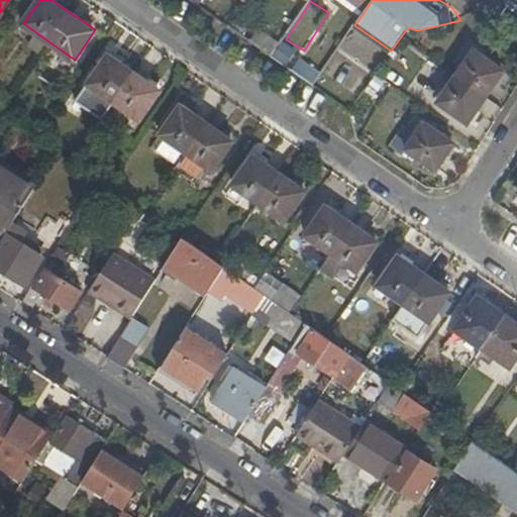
[(456,77),(438,103),(468,122),(485,97),(503,71),(474,50),(456,77)]
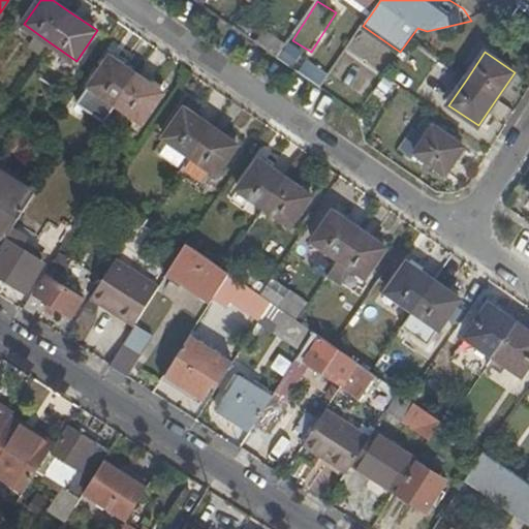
[(111,56),(79,103),(105,122),(117,104),(144,123),(164,93),(137,74),(111,56)]
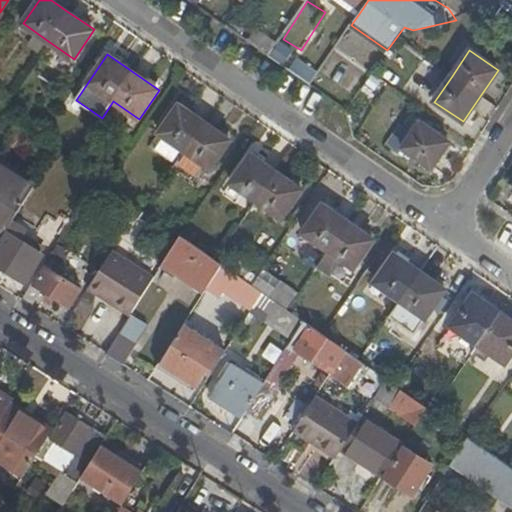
[(173,168),(194,182),(206,165),(211,169),(230,140),(205,122),(180,105),(160,134),(185,151),(173,168)]
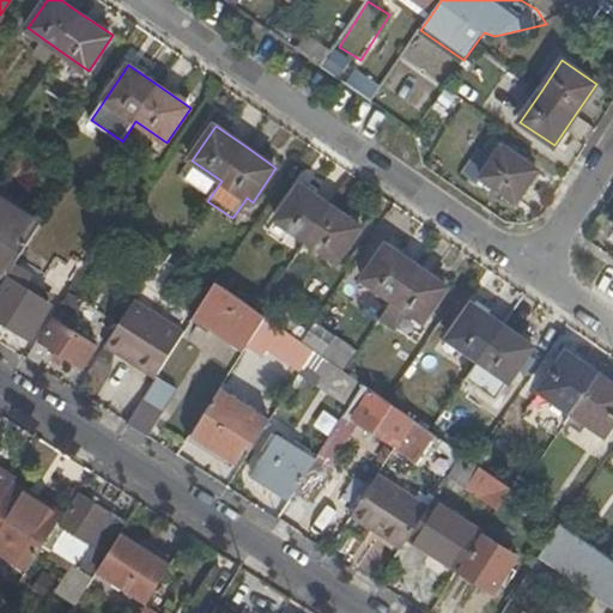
[(516,201),(538,170),(503,147),(481,177),(516,201)]
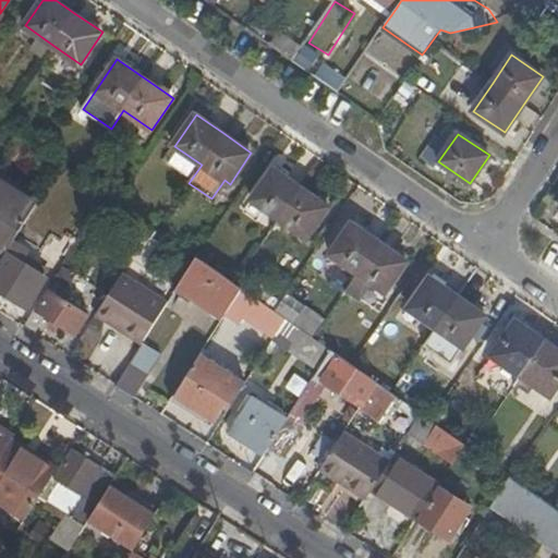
[(275,169),(253,199),(280,219),(308,239),(330,207),(302,187),(275,169)]
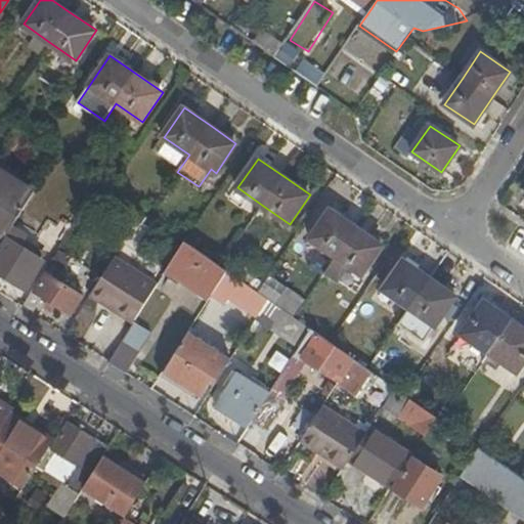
[(0,238),(3,241),(35,189),(0,166),(0,238)]
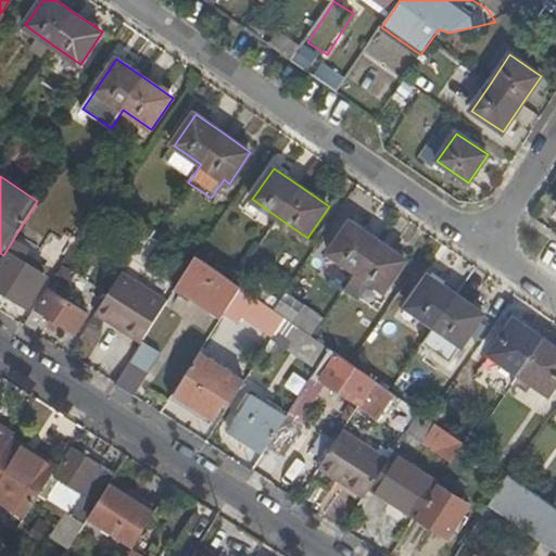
[(346,288),(374,306),(406,260),(379,241),(352,222),(330,253),(357,272),(346,288)]
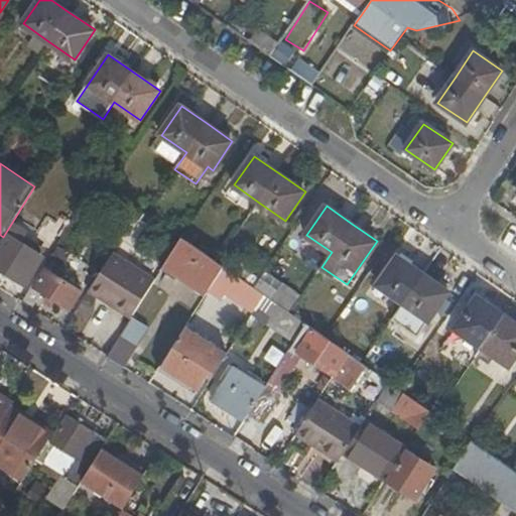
[(42,254),(7,233),(0,243),(0,266),(24,282),(42,254)]
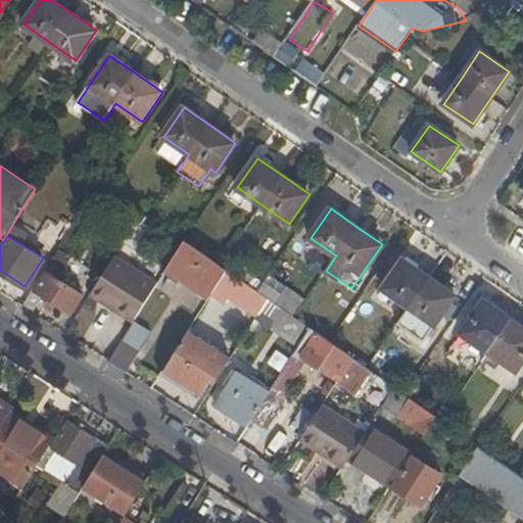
[(165,269),(209,296),(209,295),(227,269),(221,265),(185,239),(165,269)]
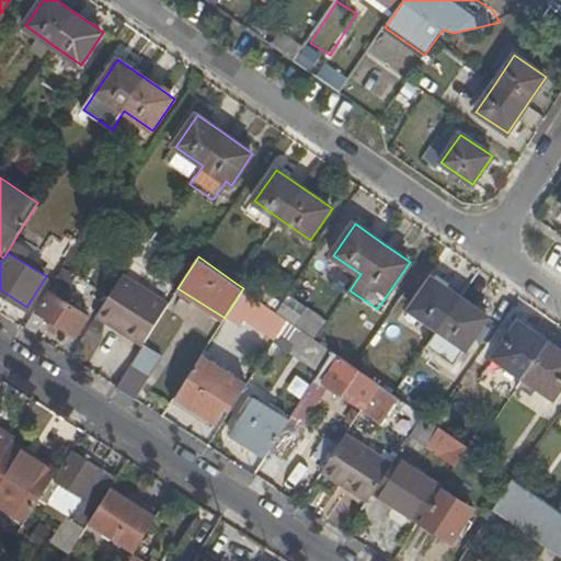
[(122,273),(95,313),(142,344),(142,343),(169,302),(122,273)]
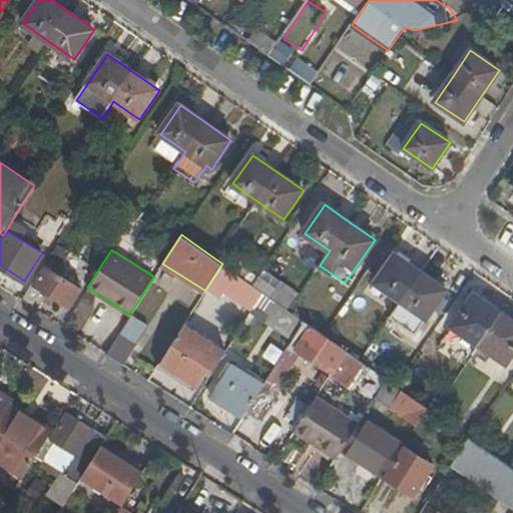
[(392,314),(418,332),(447,291),(421,272),(396,253),(375,283),(401,301),(392,314)]
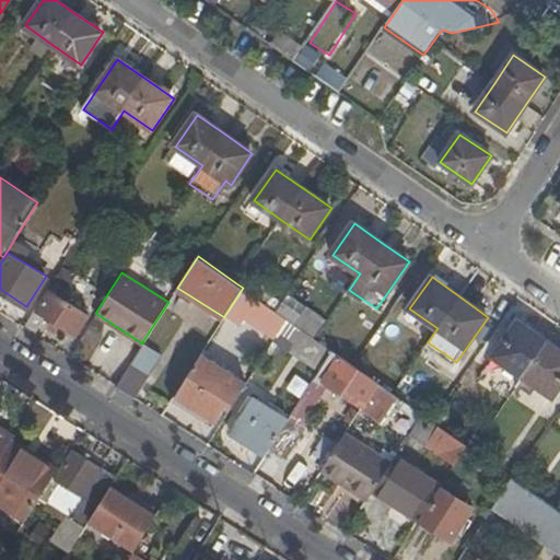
[(260,321),(279,333),(288,319),(276,311),(243,288),(224,316),(252,334),(260,321)]
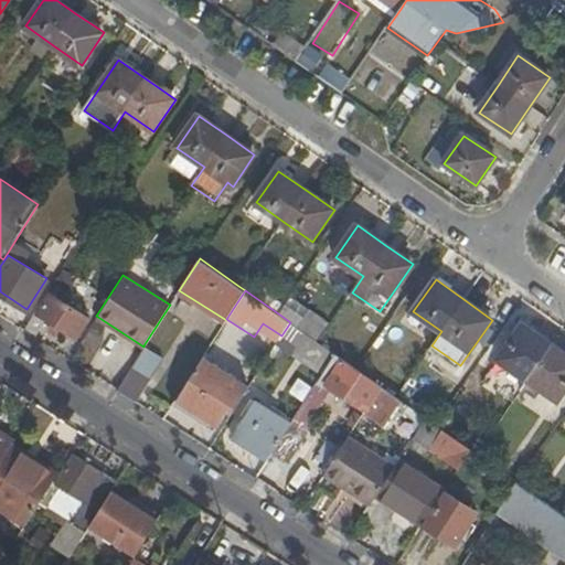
[(24,329),(35,336),(48,317),(77,336),(89,318),(50,292),(38,311),(35,310),(24,329)]
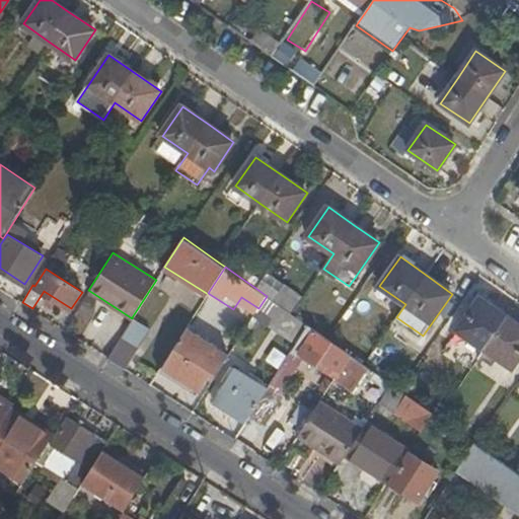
[(274,319),(283,307),(267,296),(258,308),(274,319)]
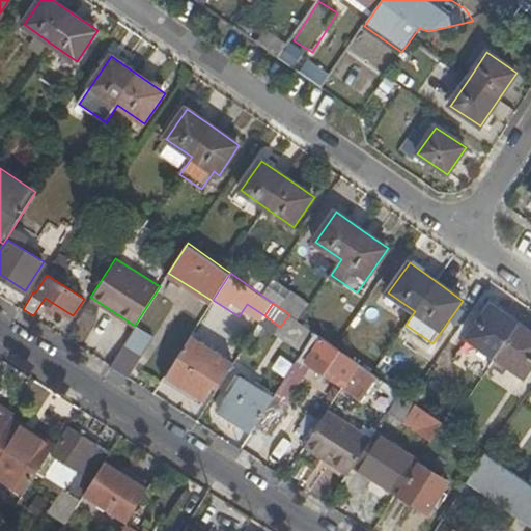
[(492,305),(468,337),(497,358),(524,376),(530,366),(530,331),(520,324),(492,305)]
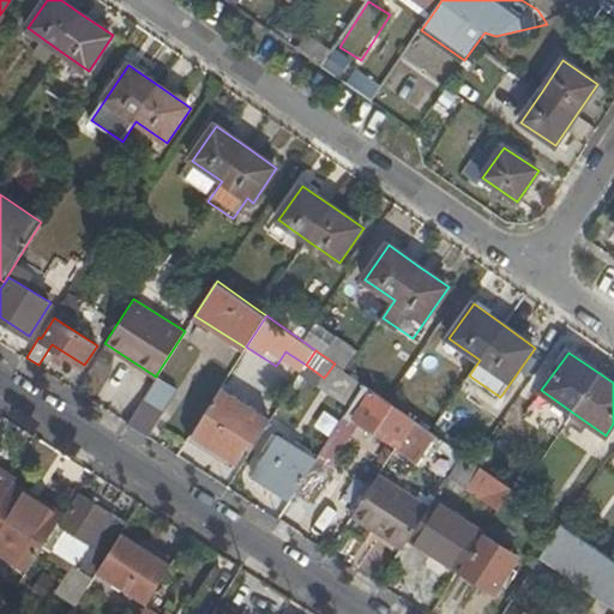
[(178,389),(156,375),(156,377),(139,402),(127,422),(148,434),(178,389)]
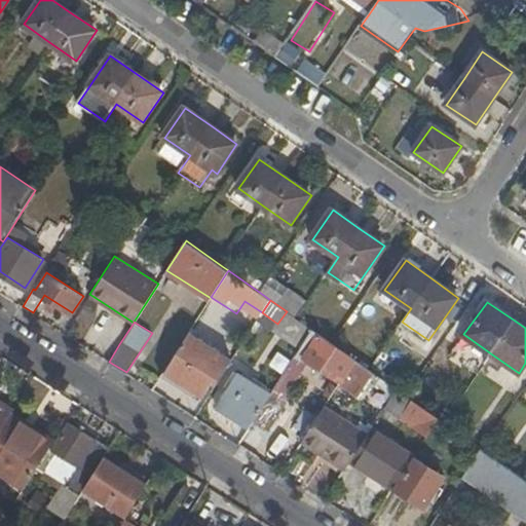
[(312,358),(342,377),(354,359),(332,343),(311,329),(274,388),(288,397),(312,358)]
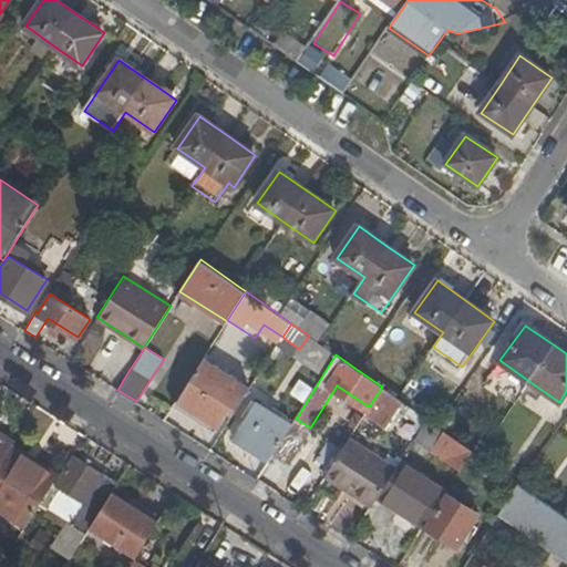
[(229,408),(235,412),(250,388),(204,357),(176,400),(217,428),(229,408)]
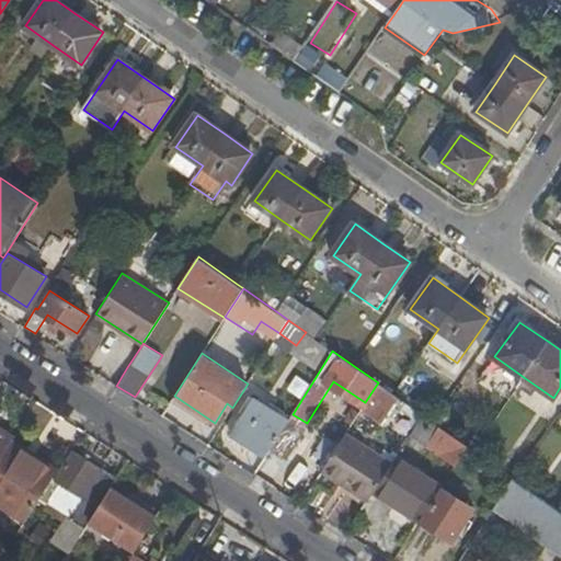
[(384,423),(401,398),(393,393),(378,382),(365,402),(367,404),(364,409),(384,423)]
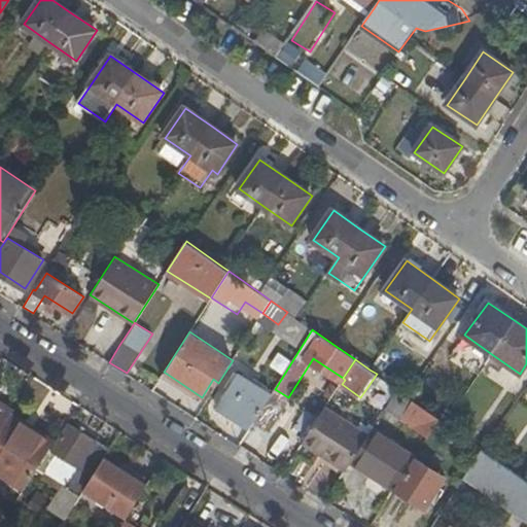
[(219,406),(251,426),(255,419),(272,394),(240,374),(219,406)]
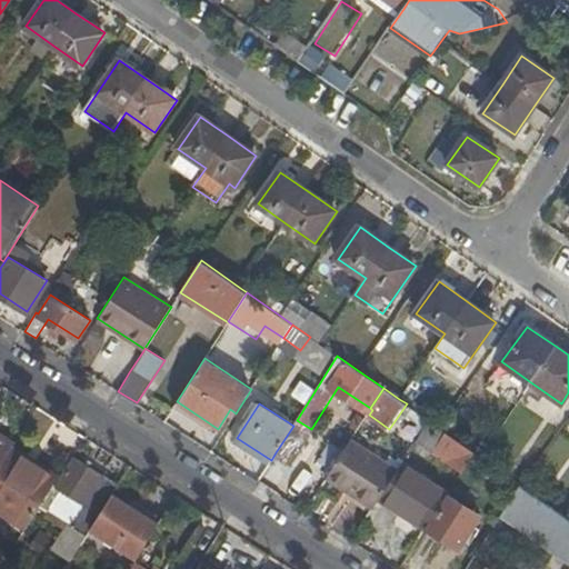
[(432,451),(462,470),(475,451),(436,425),(428,419),(416,442),(431,452),(432,451)]
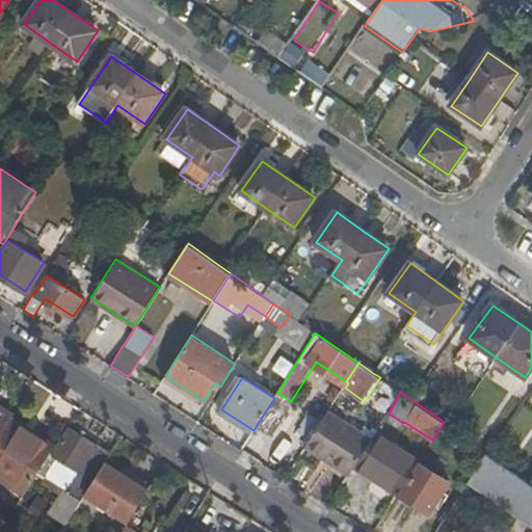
[(288,405),(274,397),(274,398),(258,423),(272,431),(288,405)]
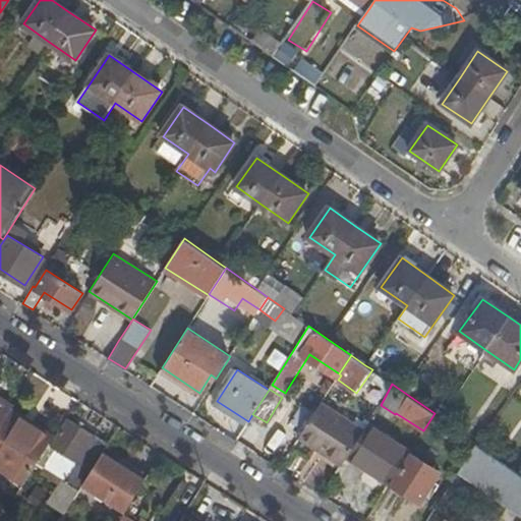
[(0,427),(10,412),(13,407),(0,399),(0,427)]
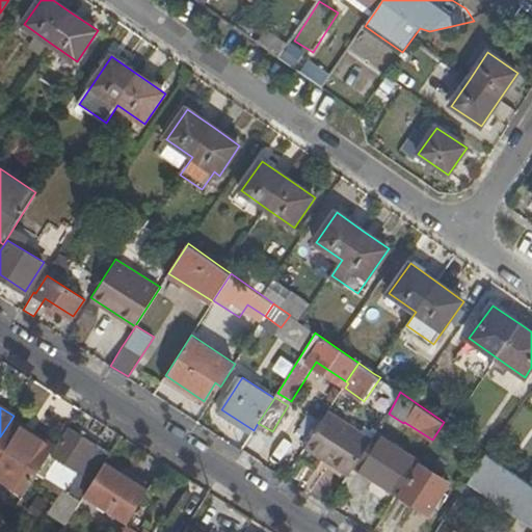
[(304,446),(348,474),(373,435),(328,408),(304,446)]
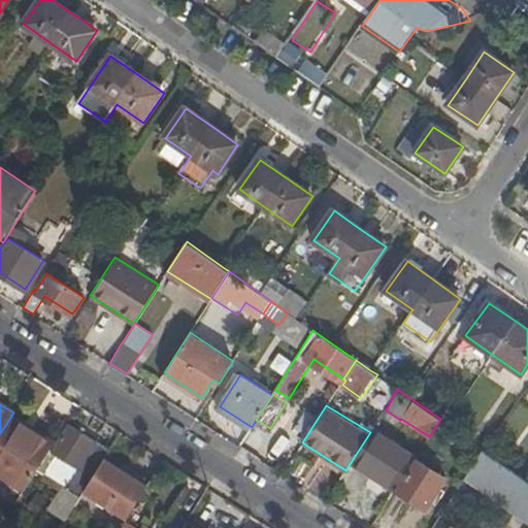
[(27,428),(10,418),(0,433),(0,471),(10,479),(26,488),(51,449),(25,431),(27,428)]
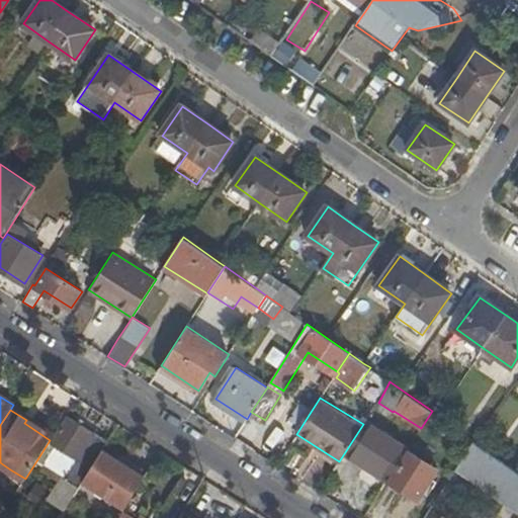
[(49,500),(65,510),(83,482),(103,450),(108,442),(68,416),(38,459),(63,476),(49,500)]
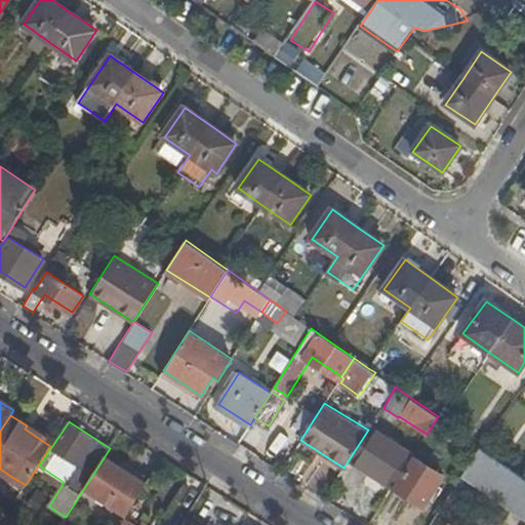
[(25,429),(50,446),(53,442),(27,426),(25,429)]
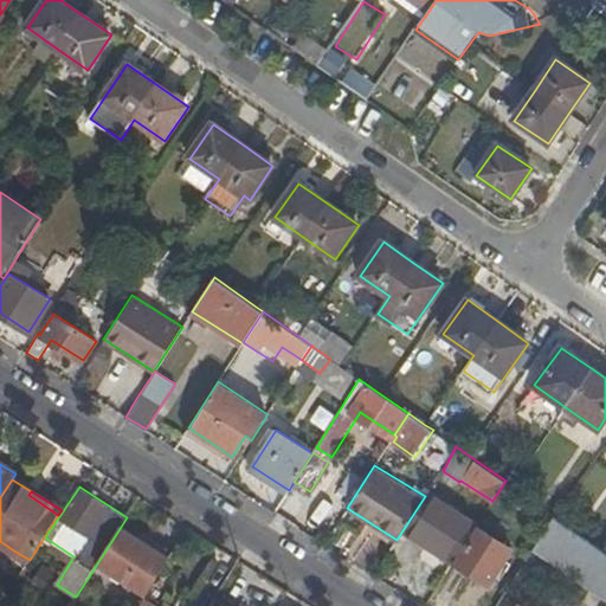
[(417,537),(429,545),(455,560),(476,528),(458,516),(462,510),(449,502),(445,508),(439,504),(417,537)]
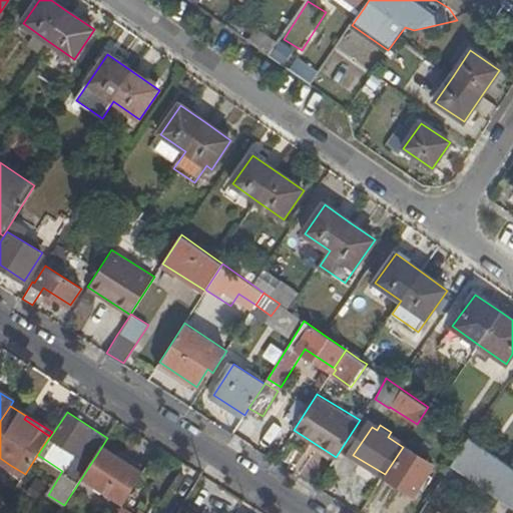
[(468,435),(450,464),(493,492),(510,465),(509,464),(471,437),(468,435)]
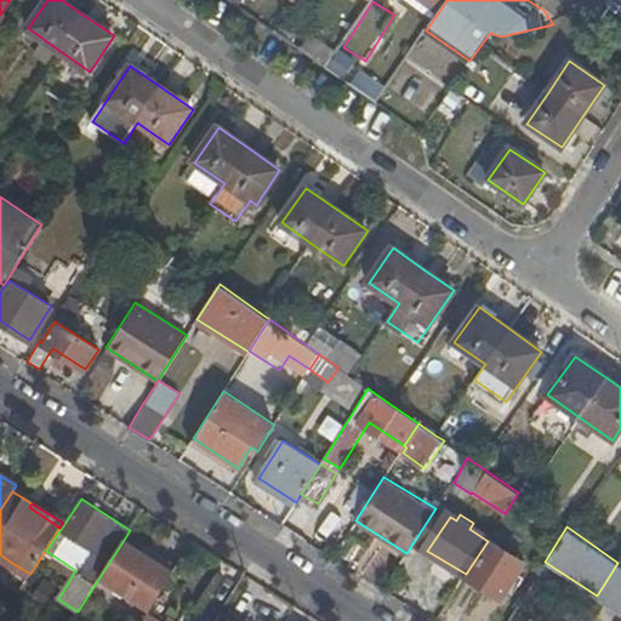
[(100,577),(151,609),(174,571),(124,540),(100,577)]
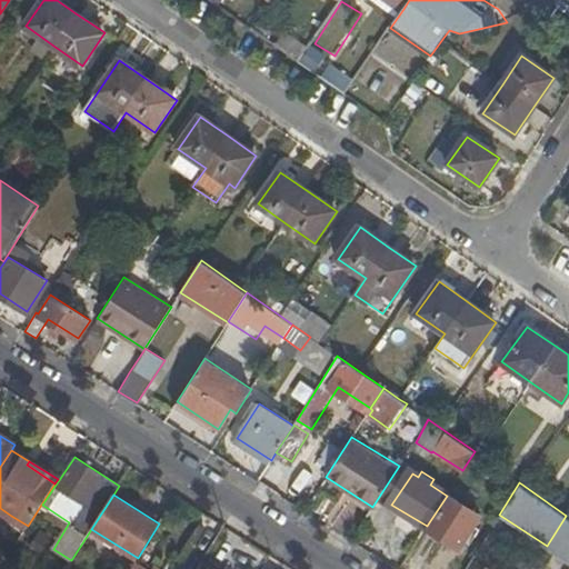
[(479,516),(447,496),(427,526),(426,528),(458,549),(479,516)]
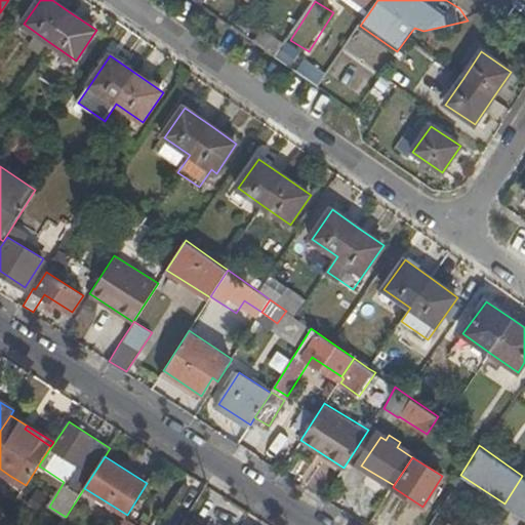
[(366,479),(389,493),(393,487),(394,485),(371,472),(366,479)]
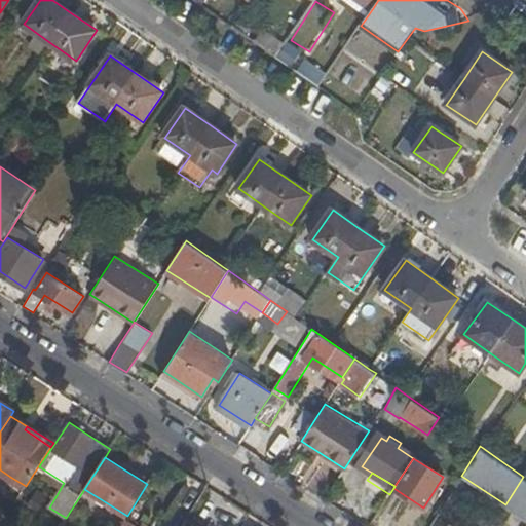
[(6,482),(23,492),(26,486),(10,477),(6,482)]
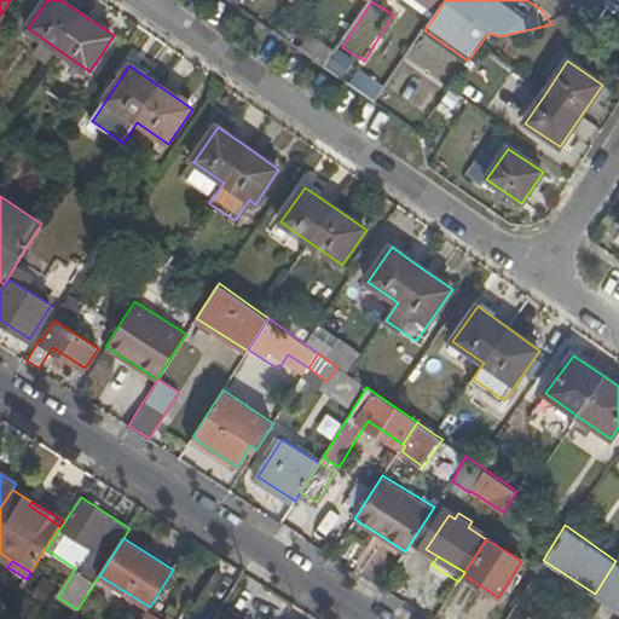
[(618,609),(618,563),(615,561),(595,594),(618,609)]
